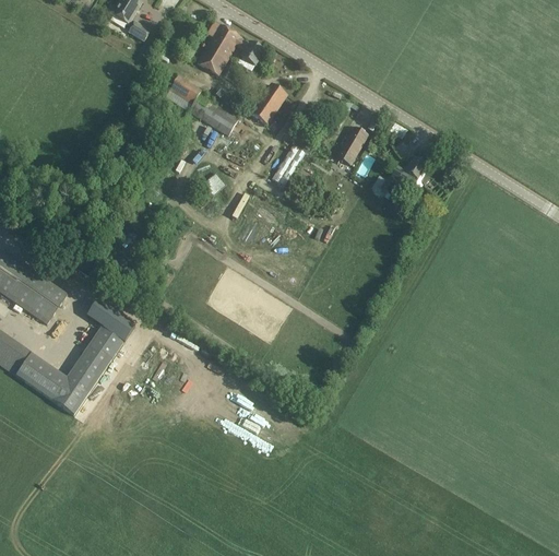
[(128,24),(142,1),(140,0),(118,0),(115,6),(111,3),(107,11),(128,24)]
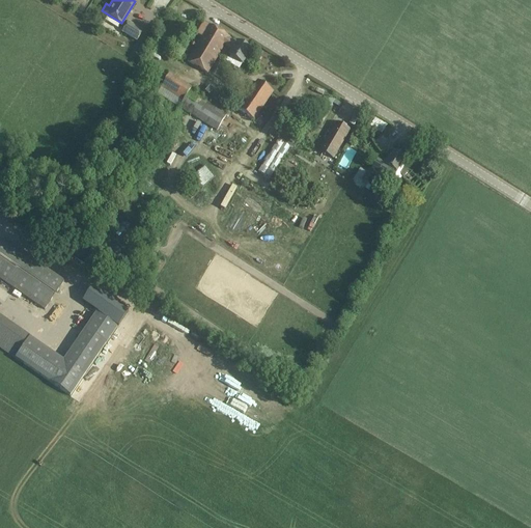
[(128,20),(121,30),(137,39),(143,29),(128,20)]
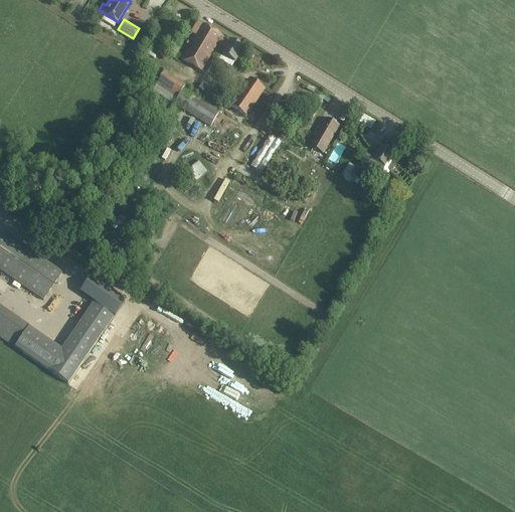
[(222,52),(235,60),(242,46),(227,38),(219,33),(219,32),(204,23),(194,40),(193,39),(183,58),(201,69),(217,41),(226,46),(222,52)]
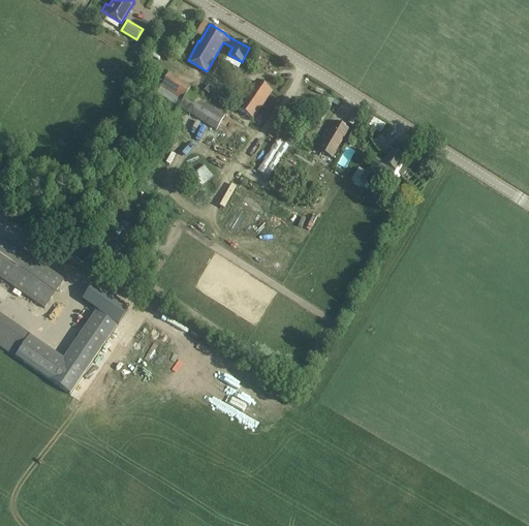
[(139,38),(131,54),(138,57),(141,59),(149,42),(146,41),(139,38)]
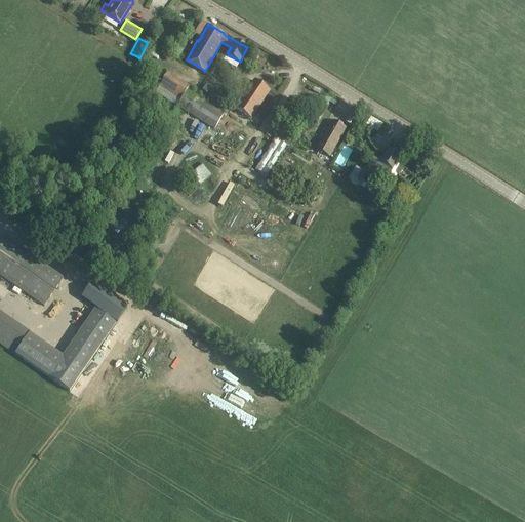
[(190,85),(168,71),(155,90),(214,127),(225,111),(188,87),(190,85)]
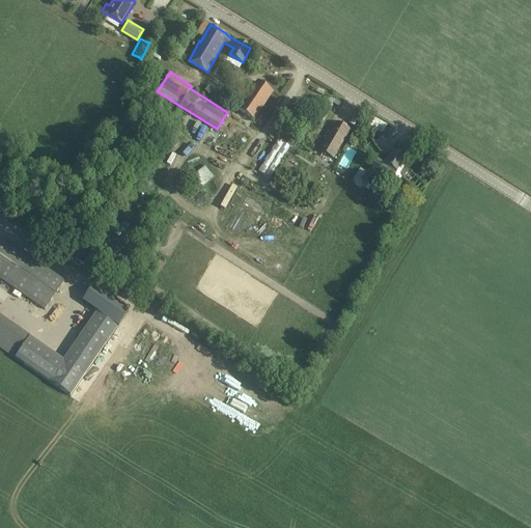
[(246,94),(239,91),(230,104),(255,118),(274,91),(256,79),(246,94)]
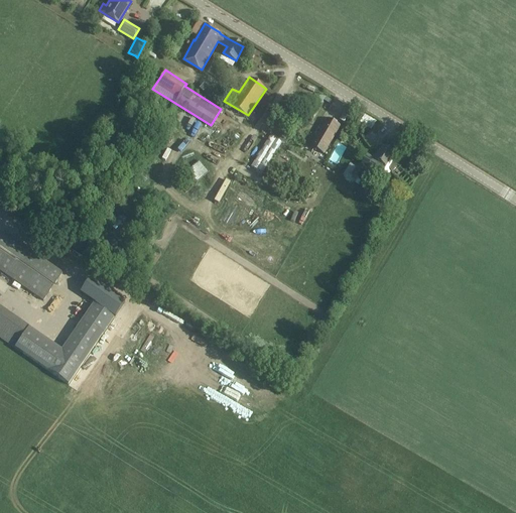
[(302,102),(299,111),(304,113),(307,103),(302,102)]
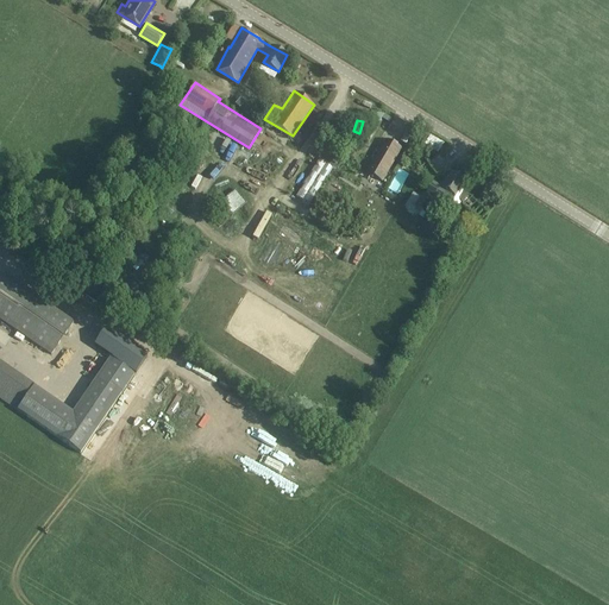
[(424,142),(438,151),(445,139),(431,131),(424,142)]
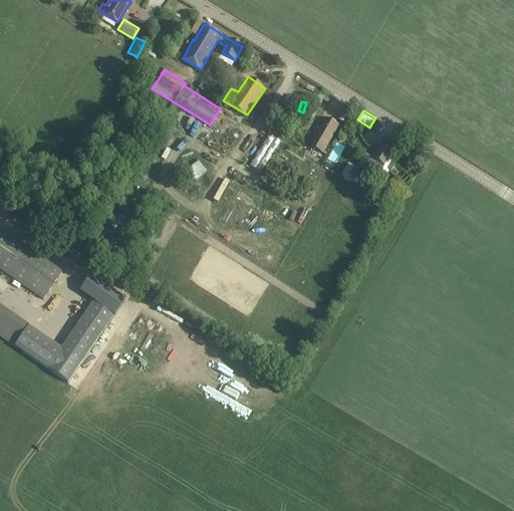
[(324,115),(309,143),(324,152),(339,123),(324,115)]
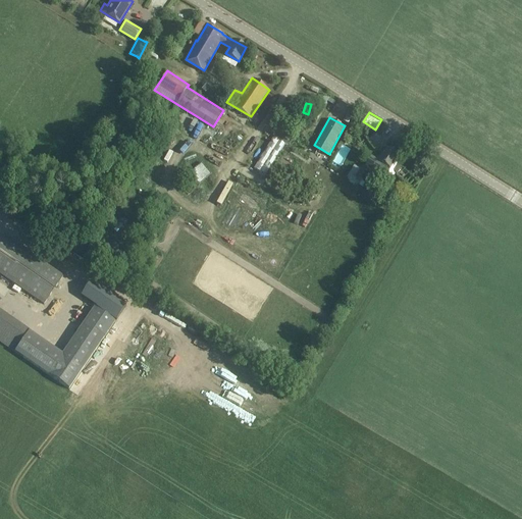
[(385,143),(377,132),(368,138),(376,150),(385,143)]
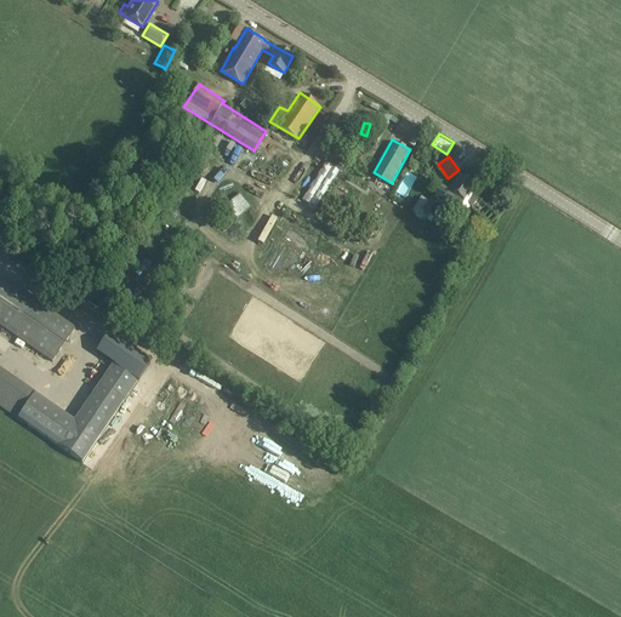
[(325,160),(302,199),(315,206),(339,169),(325,160)]
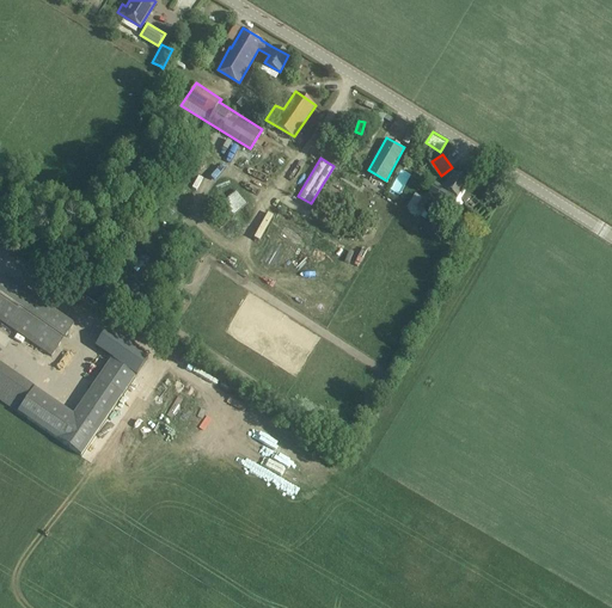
[(424,191),(416,206),(429,213),(436,201),(446,207),(450,202),(459,208),(464,200),(465,201),(472,194),(470,190),(471,189),(465,185),(467,180),(453,171),(448,179),(447,178),(442,186),(435,182),(428,192),(424,191)]
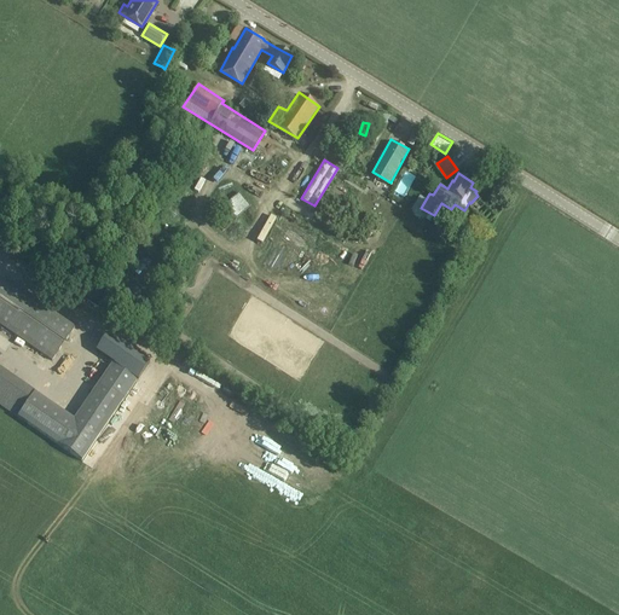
[(75,324),(4,274),(0,279),(0,321),(52,359),(75,324)]
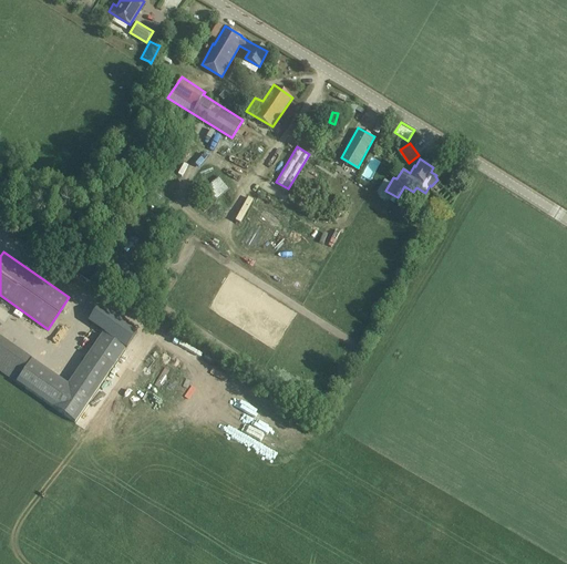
[(0,321),(0,369),(16,380),(31,357),(0,335),(0,322),(0,321)]
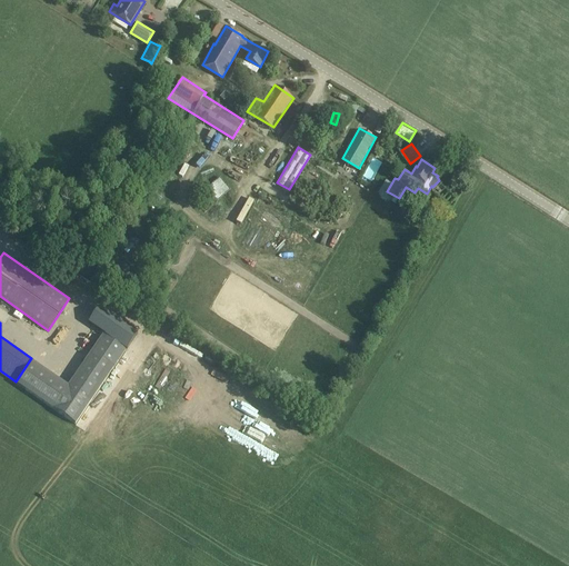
[(126,349),(102,333),(68,384),(51,406),(75,423),(126,349)]
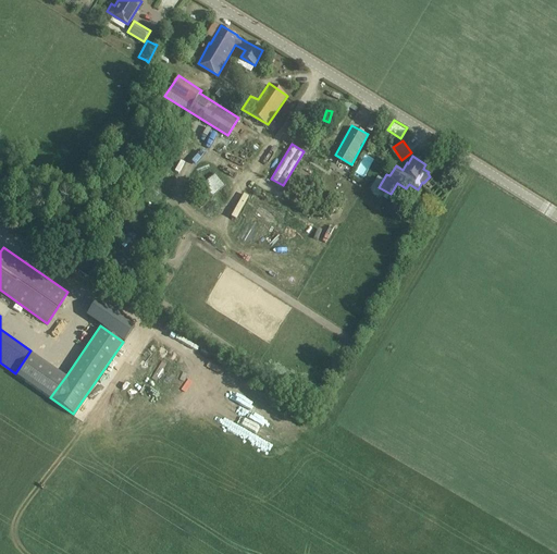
[(50,397),(66,376),(31,351),(15,373),(50,397)]
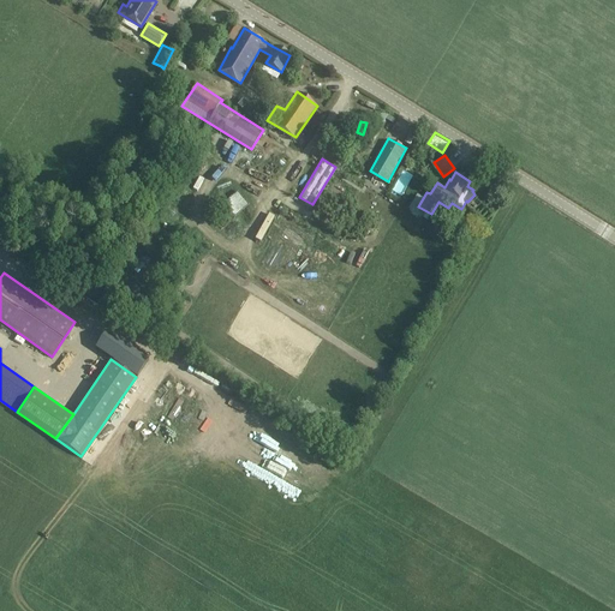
[(224,405),(219,417),(240,425),(244,413),(224,405)]
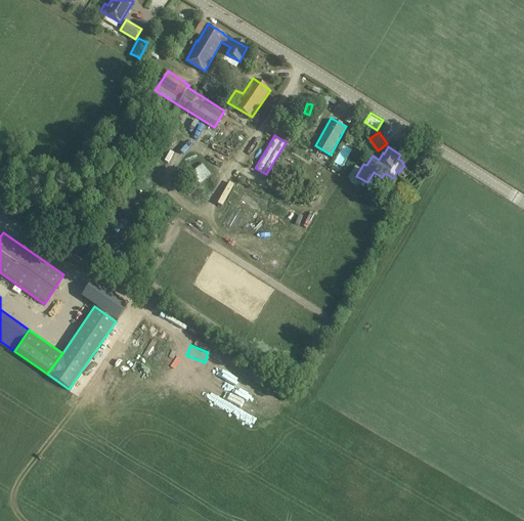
[(77,394),(85,382),(78,377),(70,388),(77,394)]
